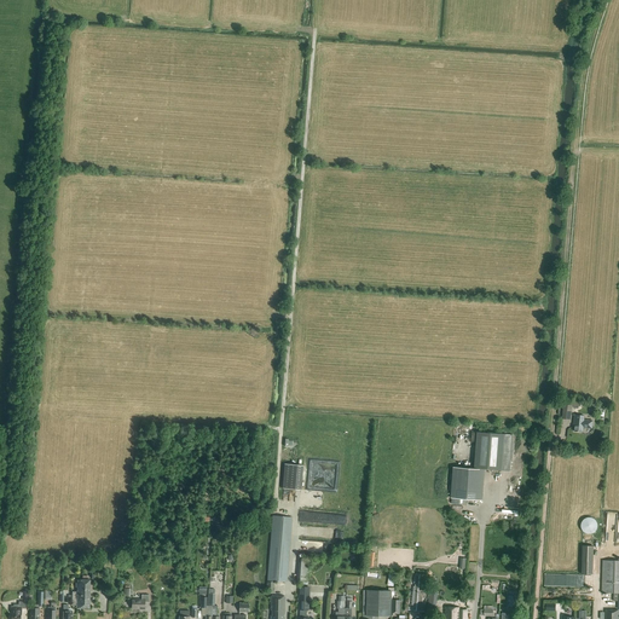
[(562,420),(571,421),(572,405),(573,399),(561,399),(561,406),(563,406),(562,420)]
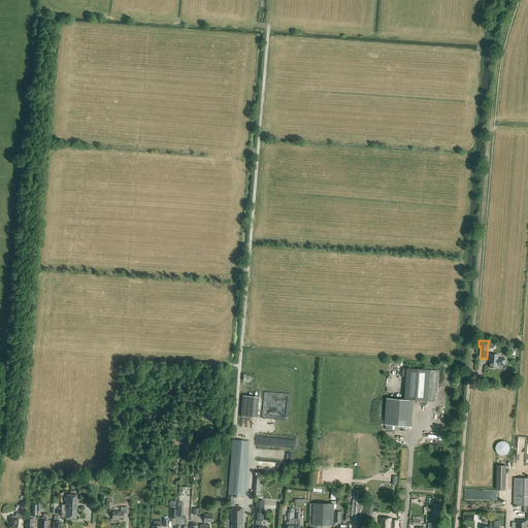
[(490,354),(490,363),(489,364),(490,365),(490,368),(497,368),(497,365),(505,366),(506,359),(498,358),(499,355),(490,354)]
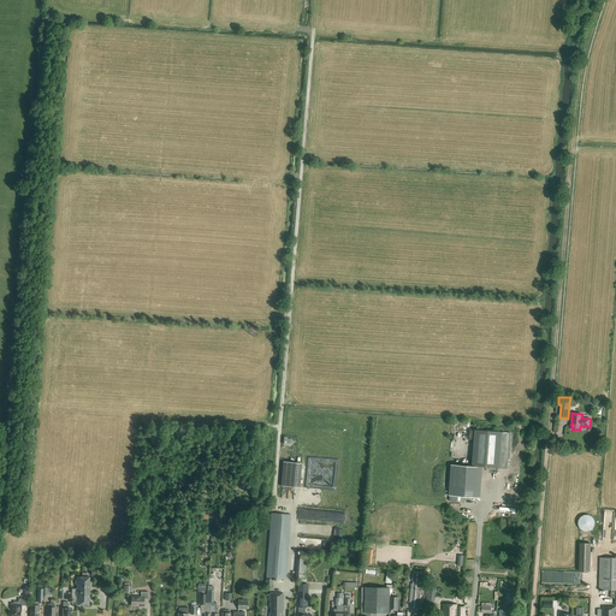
[(508,469),(510,433),(475,431),(473,467),(483,467),(508,469)]
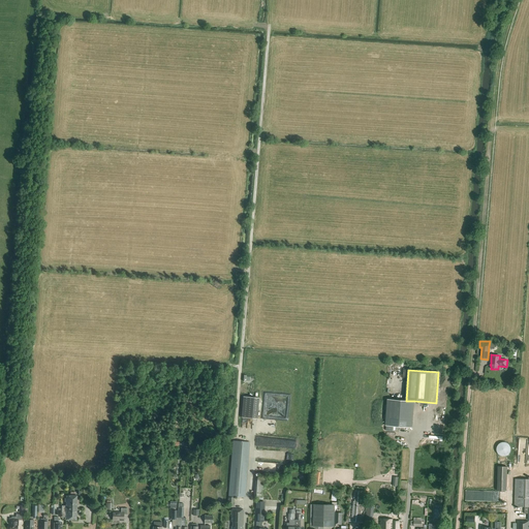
[(241,417),(257,419),(258,398),(243,397),(241,417)]
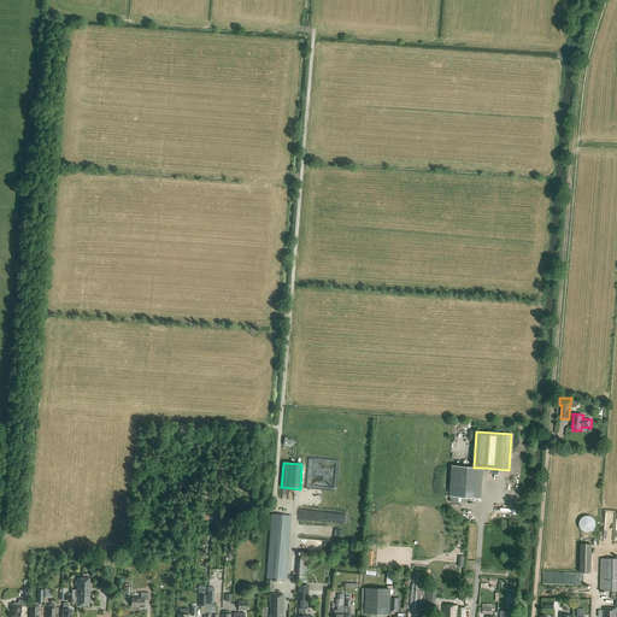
[(474,468),(452,465),(450,497),(451,497),(450,503),(464,504),(465,498),(481,499),(483,468),(474,468)]
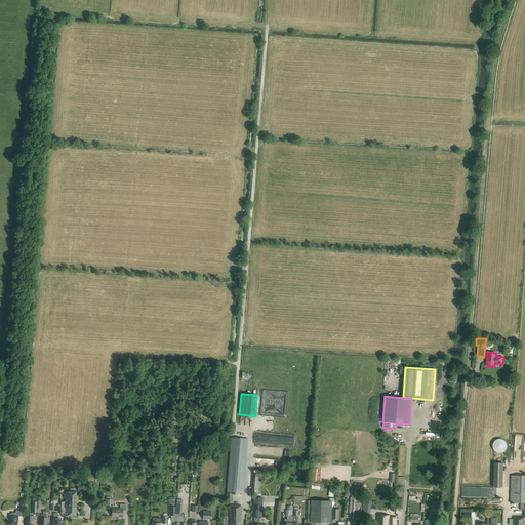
[(256,416),(256,430),(269,430),(269,416),(256,416)]
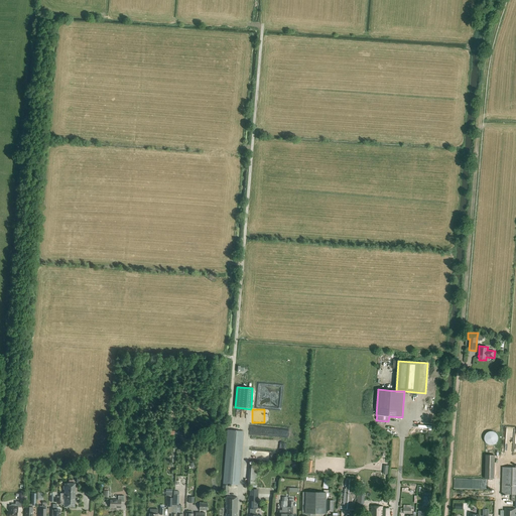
[(507,426),(506,437),(514,437),(514,426),(507,426)]
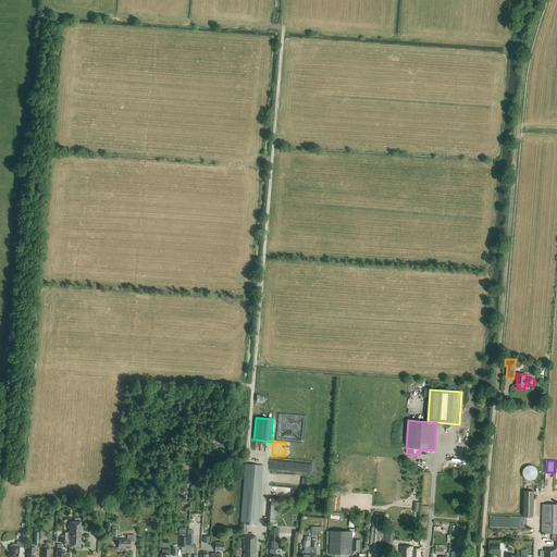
[(262,466),(246,465),(240,522),(258,524),(262,466)]
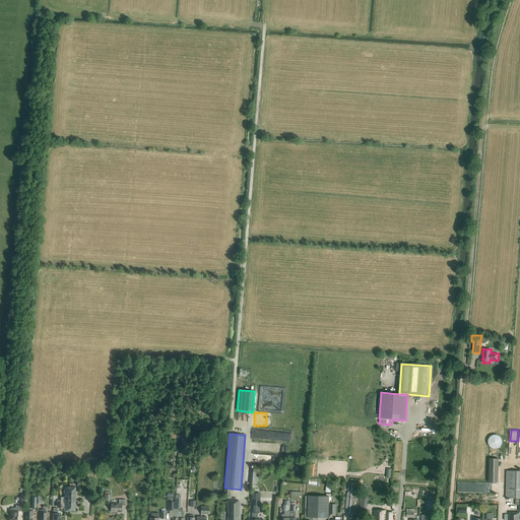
[(495,449),(496,449),(497,449),(498,449),(499,448),(500,448),(500,447),(501,447),(501,446),(502,445),(502,444),(502,443),(502,442),(502,441),(502,440),(502,439),(501,438),(500,437),(499,436),(498,436),(497,436),(497,435),(496,435),(495,435),(494,435),(493,436),(492,436),(491,437),(490,437),(490,438),(490,439),(489,439),(489,440),(489,441),(489,442),(489,443),(489,444),(489,445),(490,446),(490,447),(491,448),(492,448),(493,449),(494,449),(495,449)]
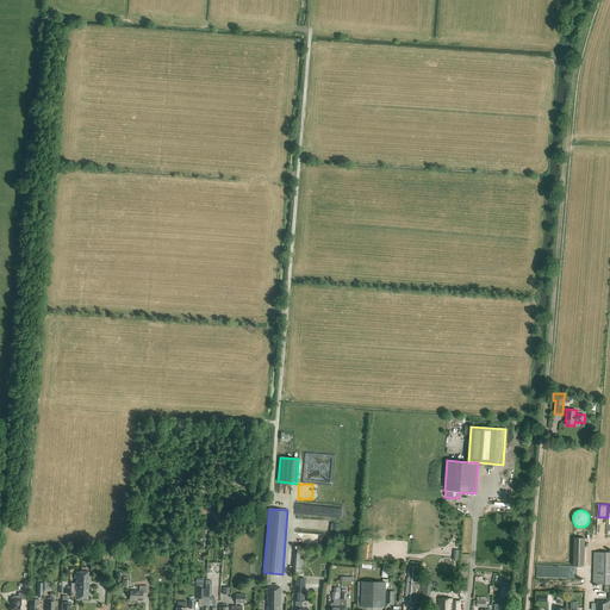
[(574,539),(573,566),(584,566),(585,539),(574,539)]
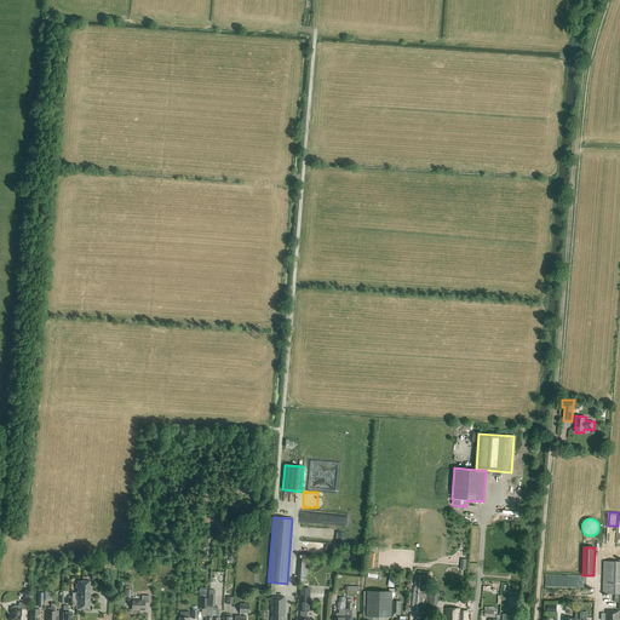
[(299,558),(299,581),(308,583),(309,558),(299,558)]
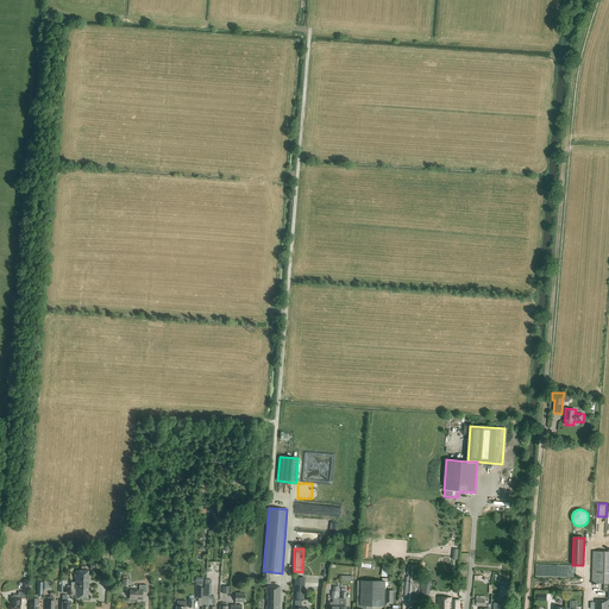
[(608,552),(594,552),(592,584),(604,584),(604,591),(608,591),(608,600),(608,598),(608,552)]
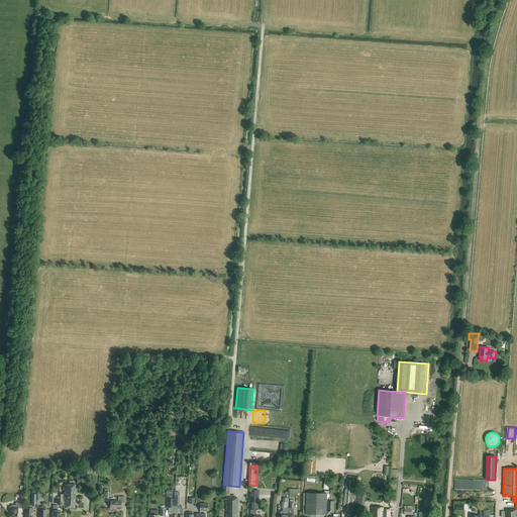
[(357,485),(357,481),(343,480),(340,510),(354,511),(357,485)]
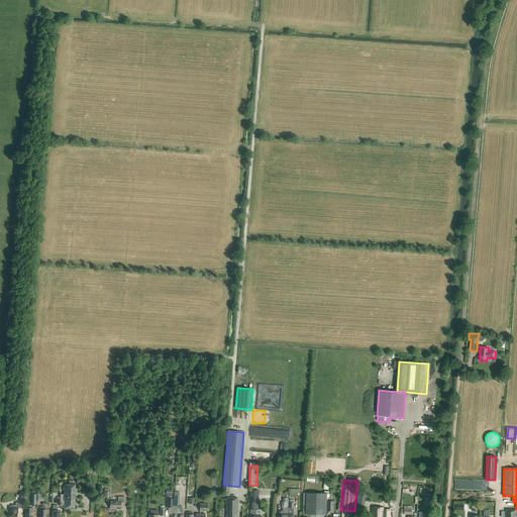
[(65,508),(75,508),(75,485),(65,485),(65,488),(64,488),(64,491),(65,491),(65,495),(61,495),(60,506),(65,506),(65,508)]
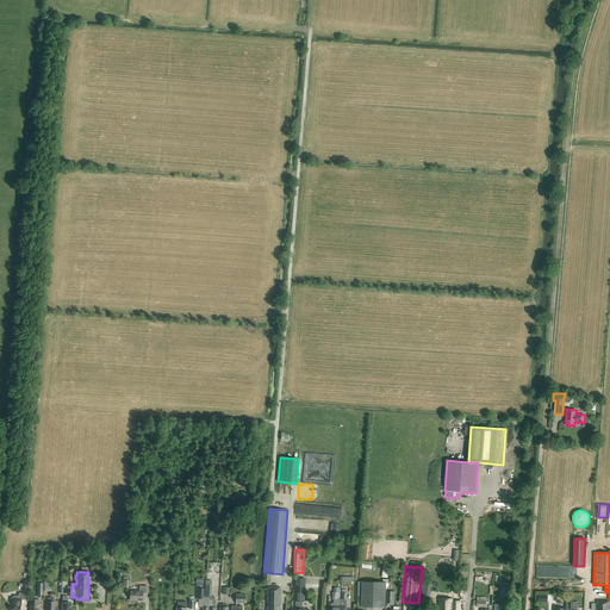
[(296,601),(296,609),(294,609),(307,609),(309,609),(302,609),(302,602),(303,602),(303,599),(306,599),(306,595),(303,595),(303,593),(304,593),(304,590),(303,590),(304,579),(296,579),(294,601),(296,601)]
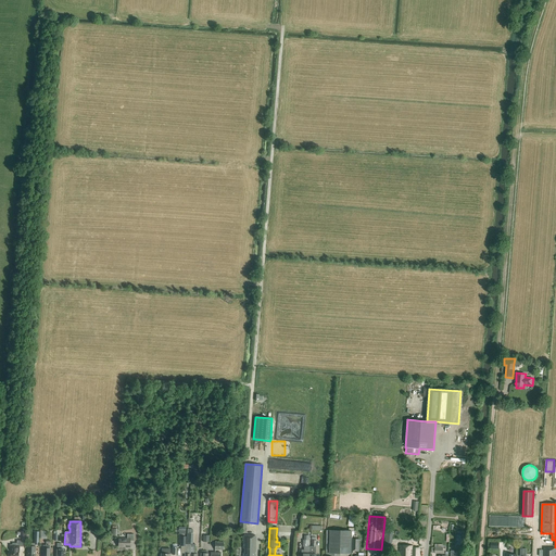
[(335,555),(336,554),(351,554),(352,531),(327,530),(326,550),(327,550),(327,553),(326,553),(326,555),(335,555)]
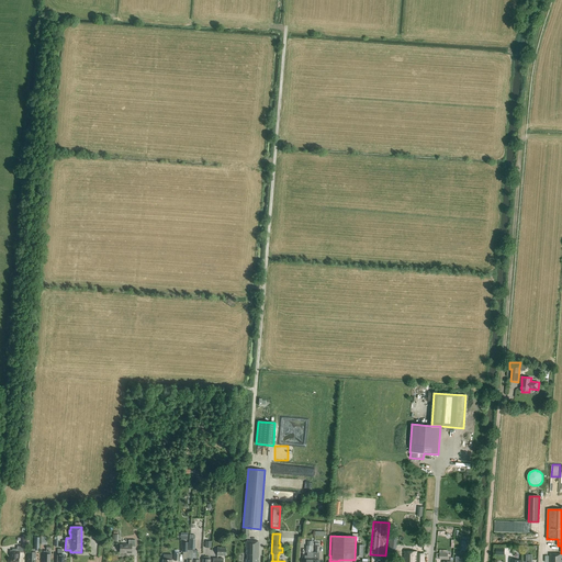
[(38,551),(40,538),(35,538),(34,550),(32,550),(32,552),(29,552),(27,558),(27,560),(27,561),(35,561),(36,551),(38,551)]
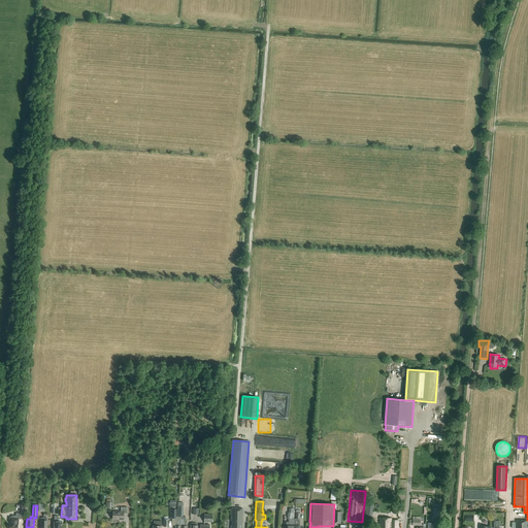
[(124,520),(124,514),(127,514),(127,507),(121,507),(121,513),(112,512),(112,520),(120,520),(124,520)]
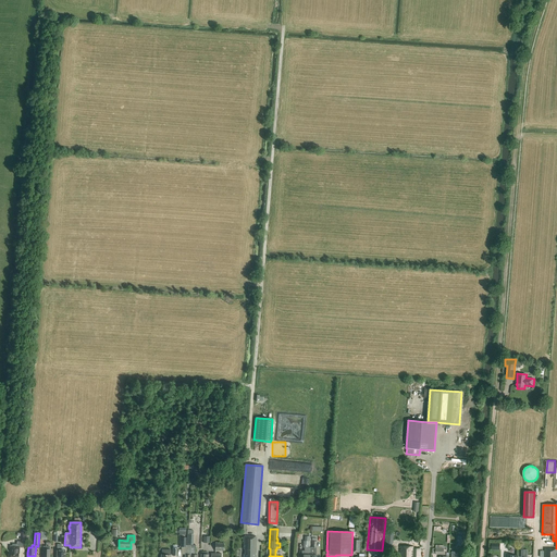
[(255,556),(256,536),(244,536),(243,556),(255,556)]
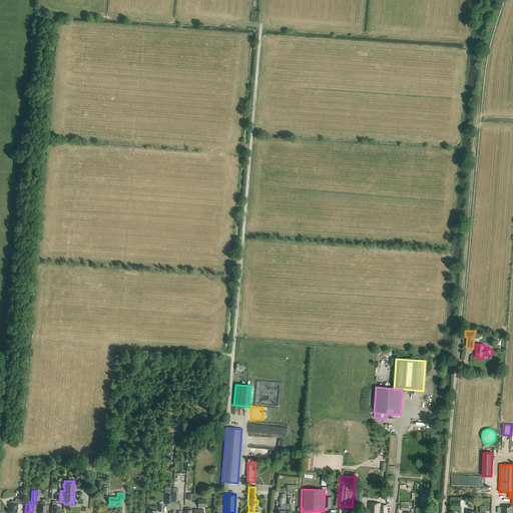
[(286,512),(286,509),(287,504),(286,504),(286,495),(281,494),(281,499),(280,499),(280,505),(281,505),(281,508),(278,507),(278,511),(280,511),(279,512),(286,512)]
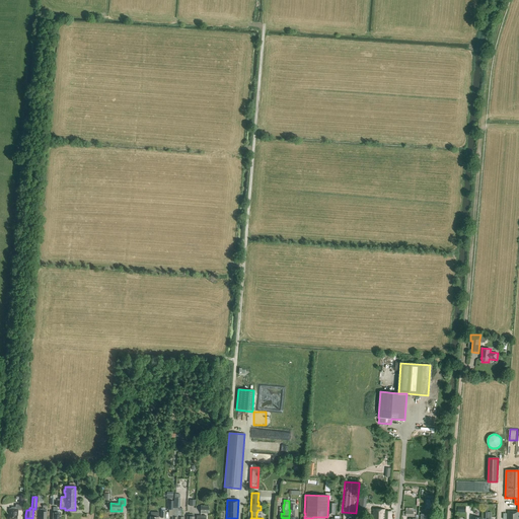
[(176,518),(177,509),(173,508),(173,501),(169,501),(168,510),(173,510),(172,517),(172,518),(176,518)]
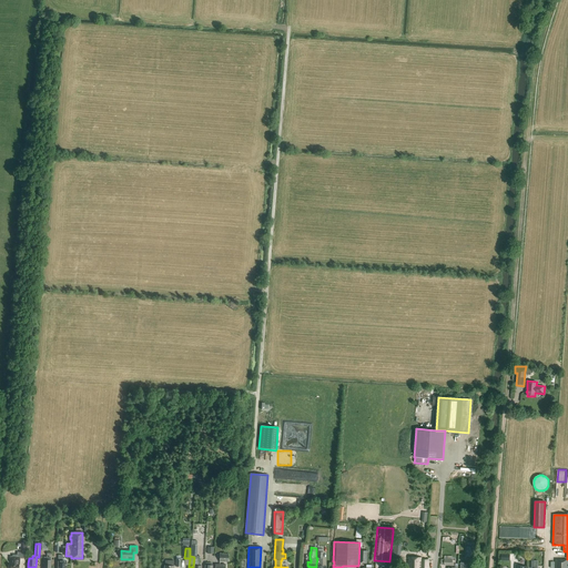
[(11,565),(10,566),(9,566),(9,567),(18,567),(19,565),(20,565),(20,559),(23,559),(24,553),(18,553),(17,555),(12,555),(12,557),(10,557),(10,564),(11,565)]
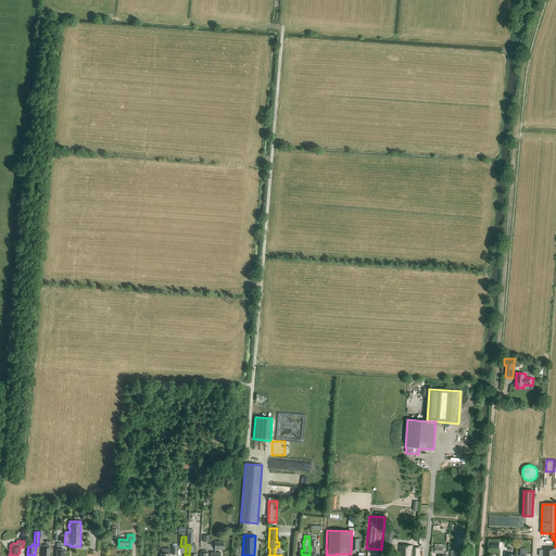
[(527,555),(527,550),(523,550),(523,543),(518,543),(517,555),(527,555)]
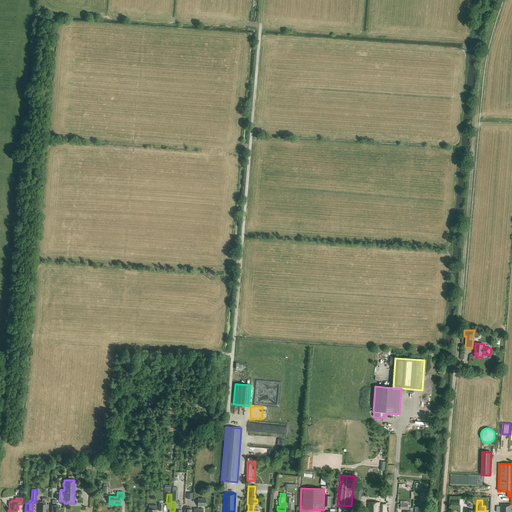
[(401,504),(401,510),(405,510),(404,511),(403,511),(410,511),(411,511),(407,511),(407,510),(408,504),(408,501),(401,501),(401,504)]
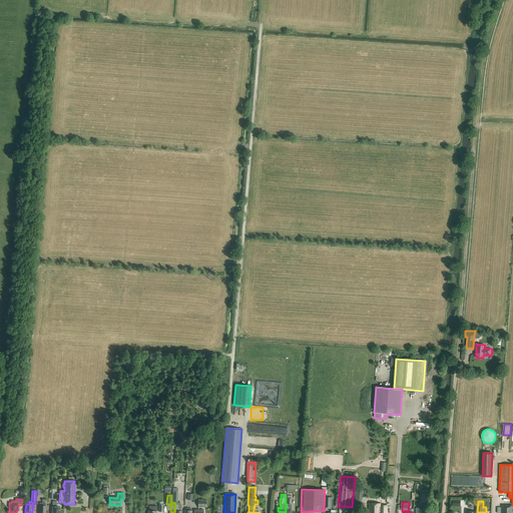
[(387,512),(388,504),(369,503),(368,512),(387,512)]
